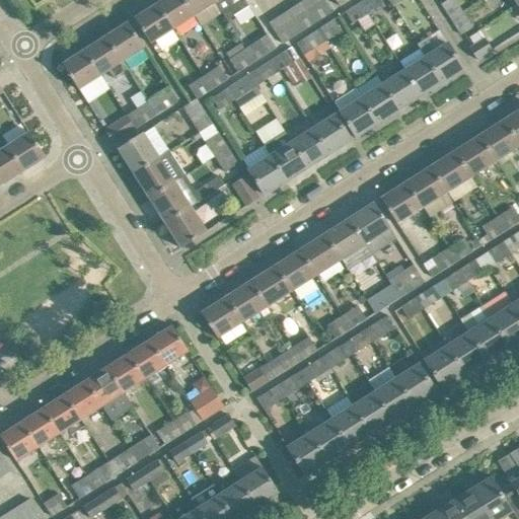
[(172,29),(194,16),(183,0),(162,0),(156,4),(172,29)]
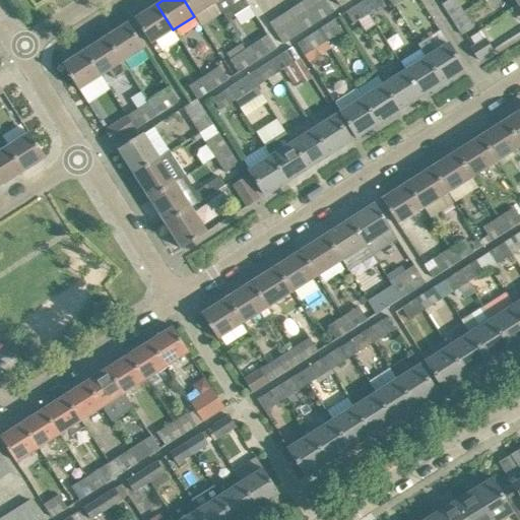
[(184,0),(194,16),(216,2),(214,0),(184,0)]
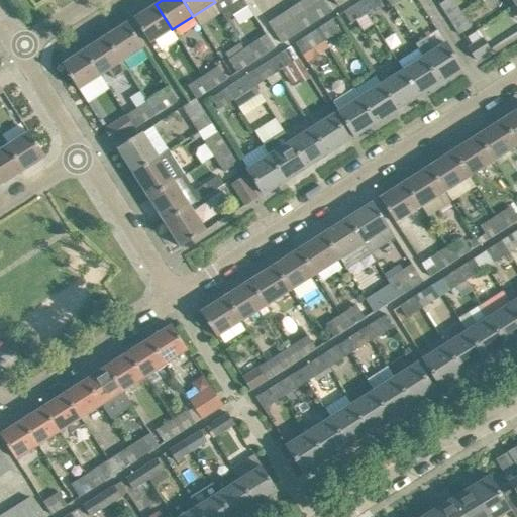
[(243,0),(213,0),(215,2),(222,13),(226,19),(248,6),(243,0)]
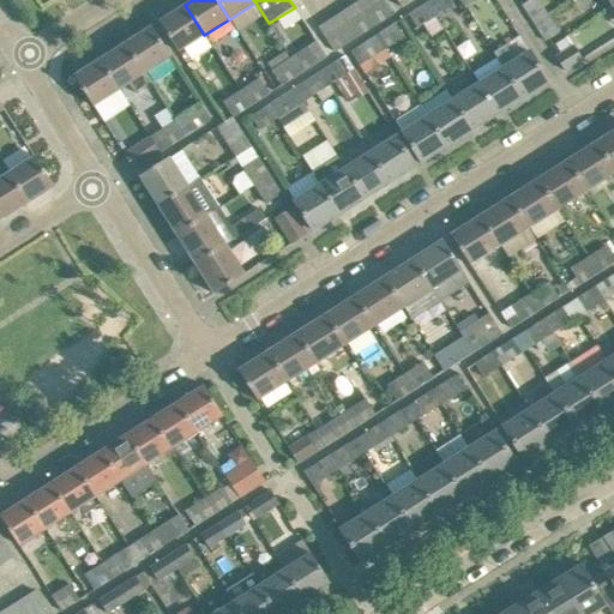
[(371,28),(383,20),(368,0),(360,0),(355,4),(371,28)]
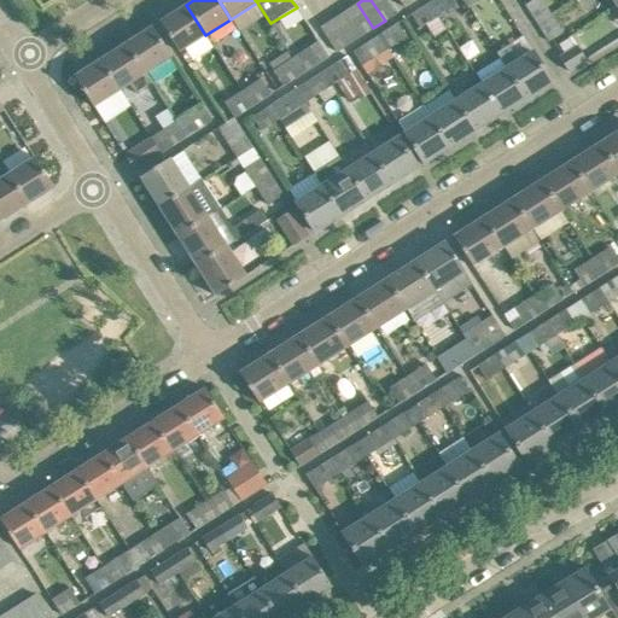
[(371,0),(385,21),(397,13),(388,0),(371,0)]
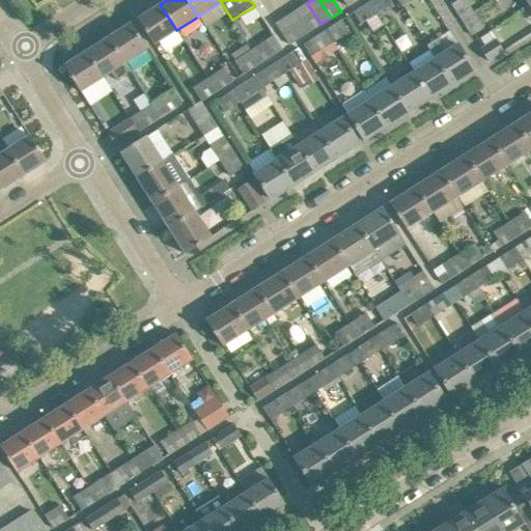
[(371,0),(369,2),(376,14),(392,3),(389,0),(371,0)]
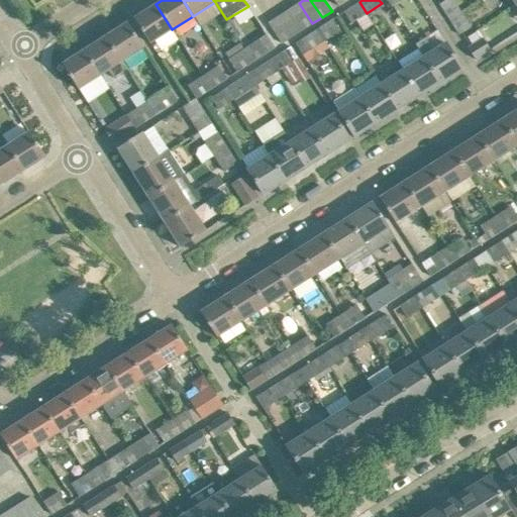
[(449,19),(460,12),(452,0),(445,0),(439,4),(449,19)]
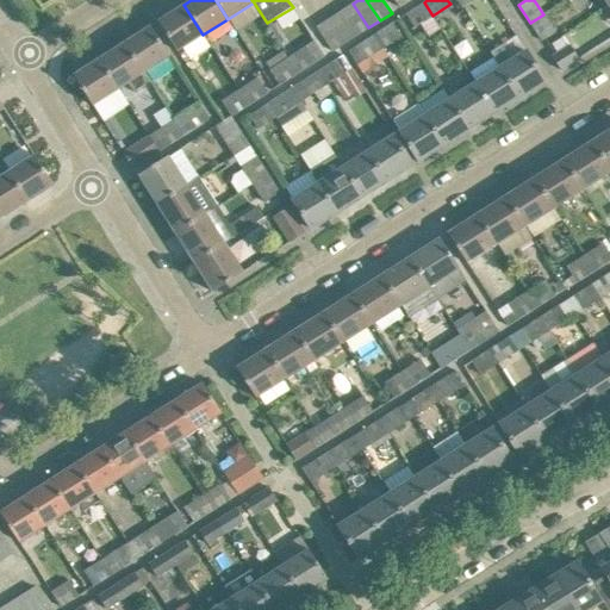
[(415,27),(433,16),(424,2),(406,14),(415,27)]
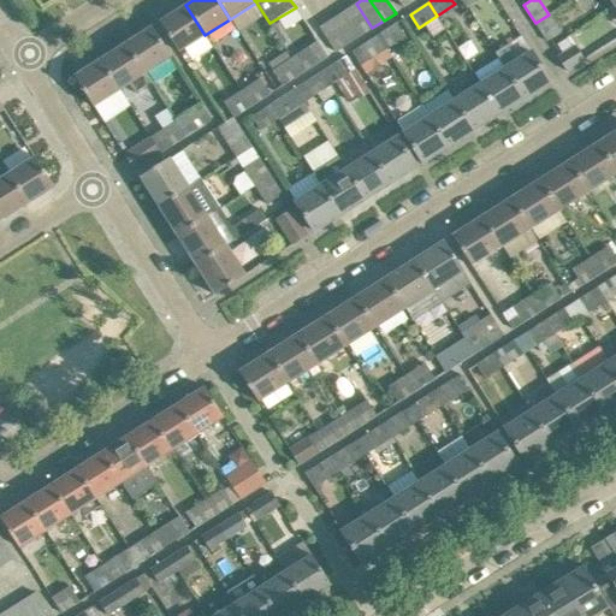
[(360,36),(372,28),(356,4),(344,12),(360,36)]
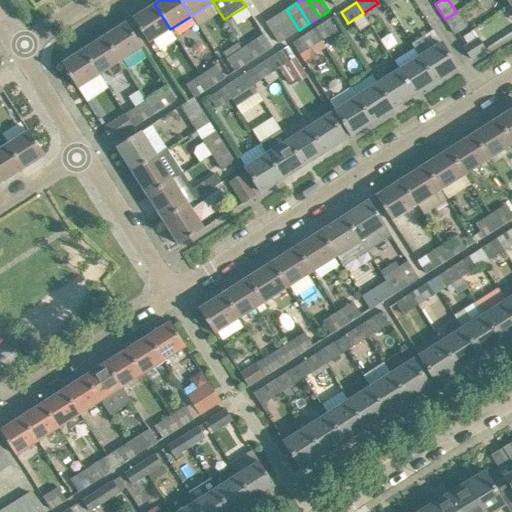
[(149,43),(170,29),(154,4),(133,18),(149,43)]
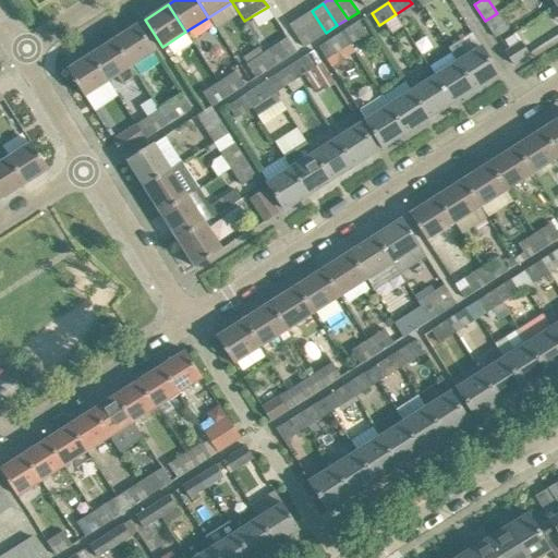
[(315,39),(326,33),(312,11),(301,17),(315,39)]
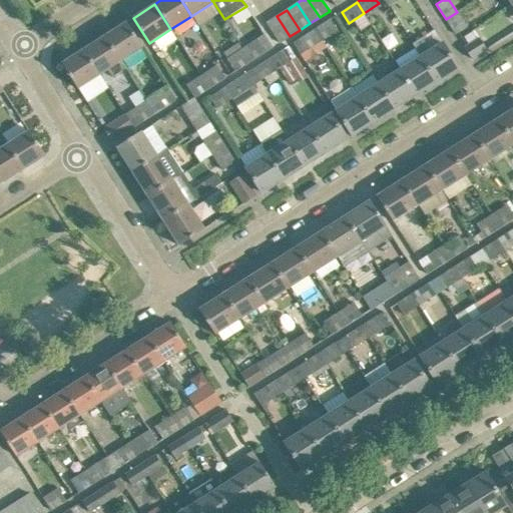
[(446,19),(456,35),(467,27),(457,12),(446,19)]
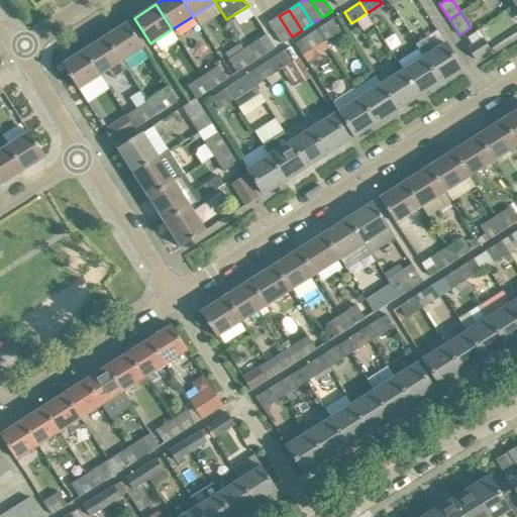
[(282,43),(292,36),(279,16),(269,23),(282,43)]
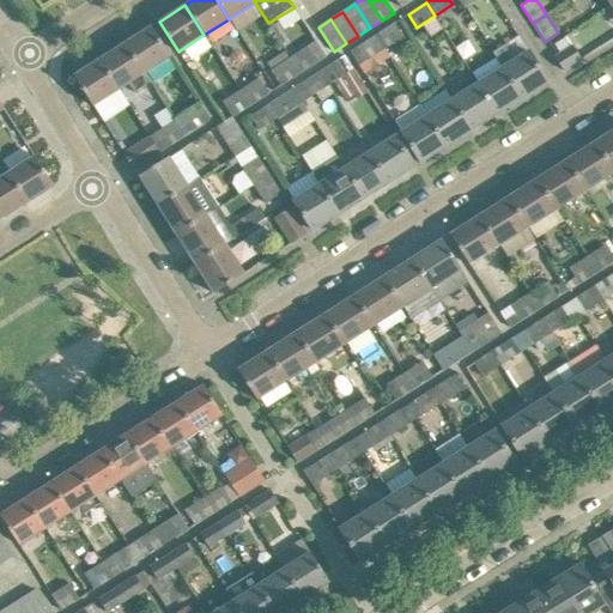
[(384,49),(405,37),(395,23),(376,35),(384,49)]
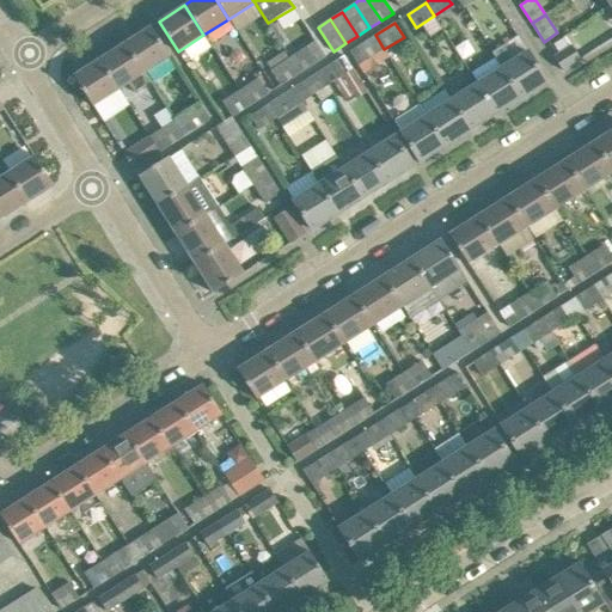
[(145,73),(146,73),(170,56),(151,26),(126,43),(145,73)]
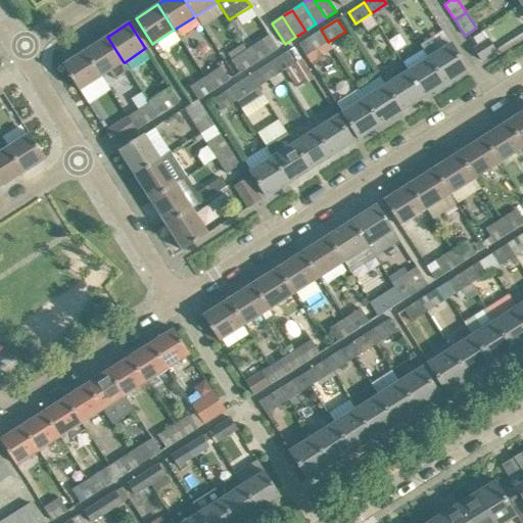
[(321,30),(308,38),(321,56),(332,49),(328,42),(321,30)]
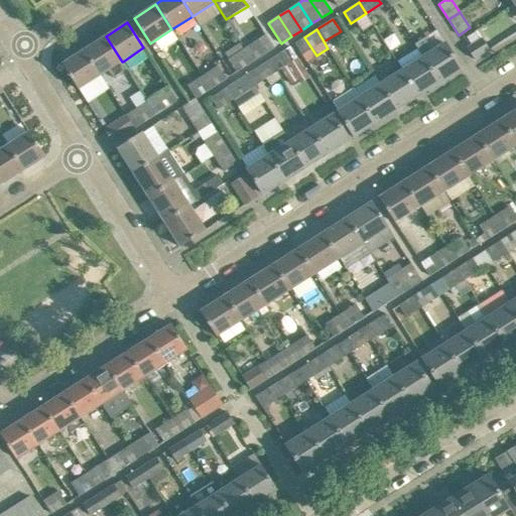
[(244,48),(253,61),(275,47),(266,34),(244,48)]
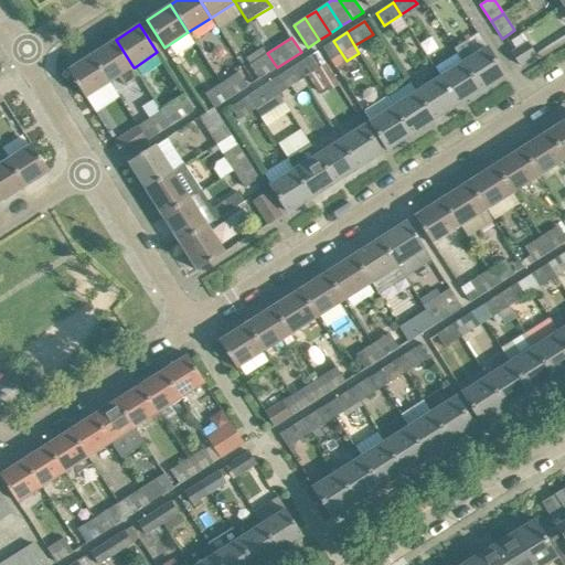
[(139,75),(135,67),(134,67),(116,40),(92,55),(109,83),(119,76),(125,85),(139,75)]
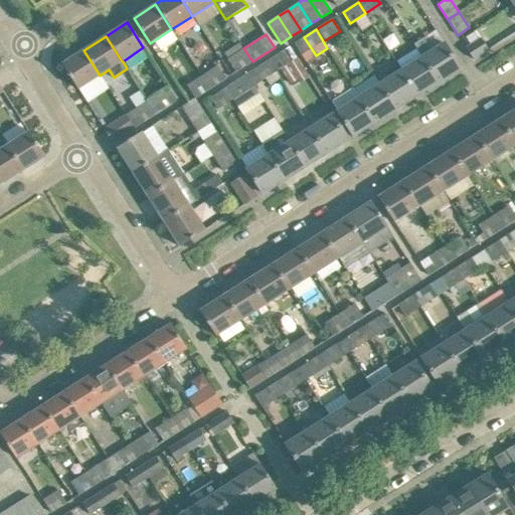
[(460,67),(444,43),(432,51),(424,39),(415,45),(439,81),(460,67)]
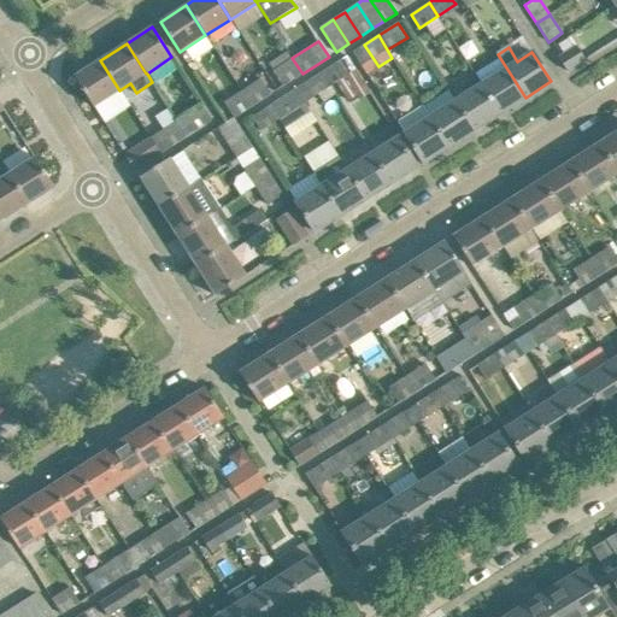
[(577,47),(559,59),(566,71),(586,59),(577,47)]
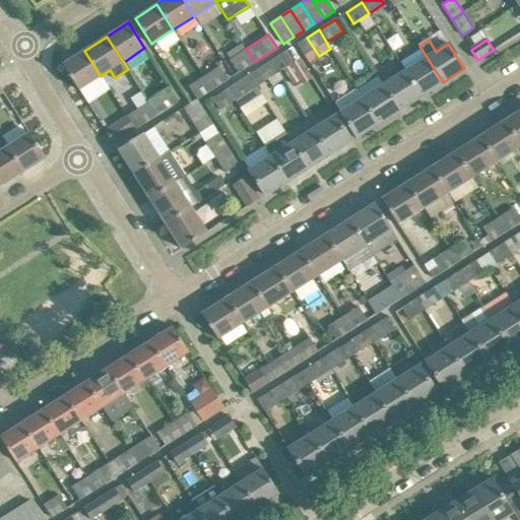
[(405,71),(421,95),(443,82),(419,46),(418,46),(420,49),(401,62),(406,70),(405,71)]
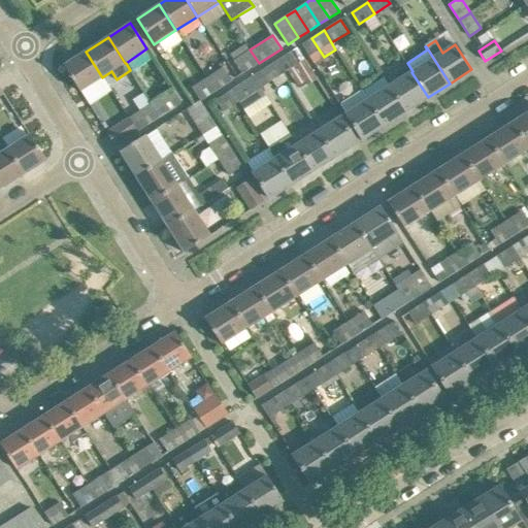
[(297,47),(276,61),(284,73),(288,70),(295,65),(305,80),(307,85),(318,78),(297,47)]
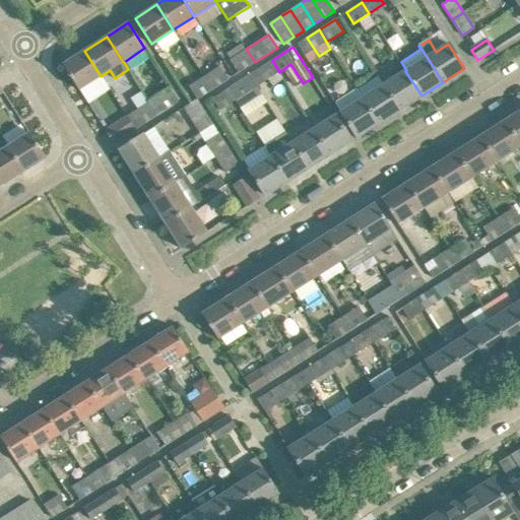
[(241,53),(231,59),(239,72),(255,62),(246,49),(241,53)]
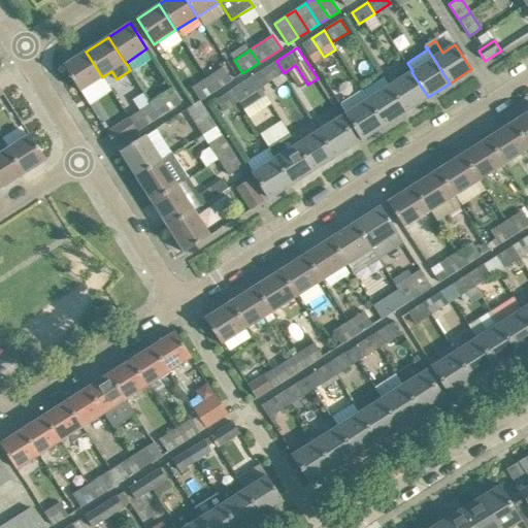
[(80,91),(102,77),(86,52),(64,65),(80,91)]
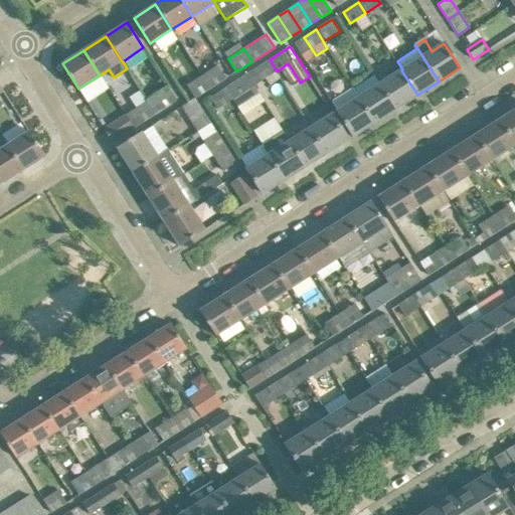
[(277,71),(270,59),(246,73),(254,86),(266,78),(271,84),(281,78),(277,71)]
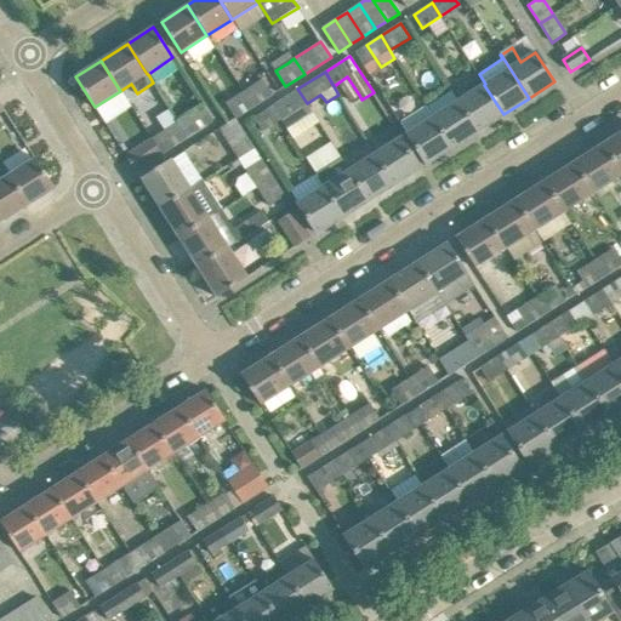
[(243,92),(252,108),(273,95),(262,79),(243,92)]
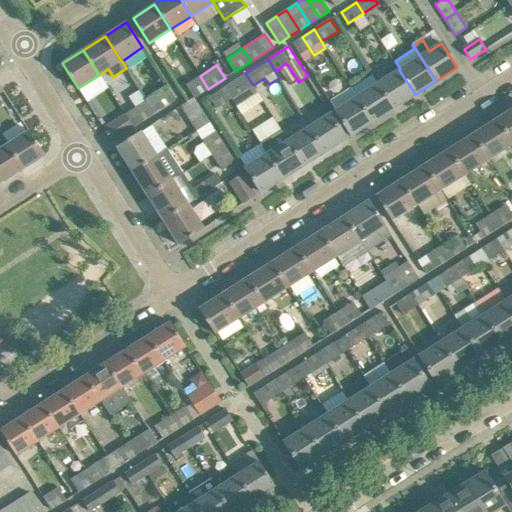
[(393,108),(415,94),(399,70),(378,84),(393,108)]
